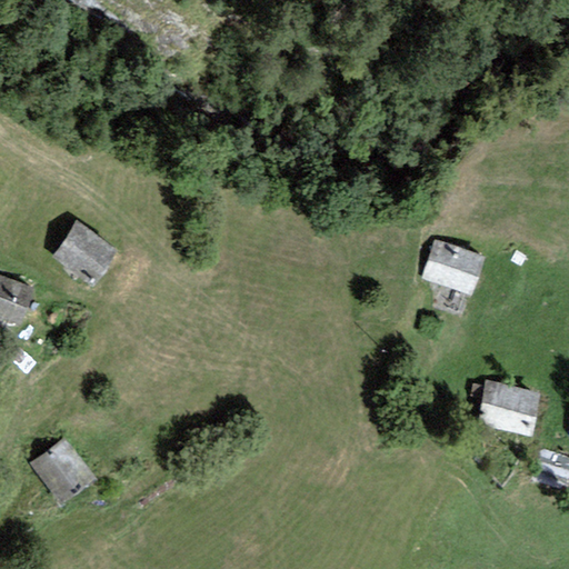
[(118,248),(76,219),(50,256),(92,285),(118,248)]
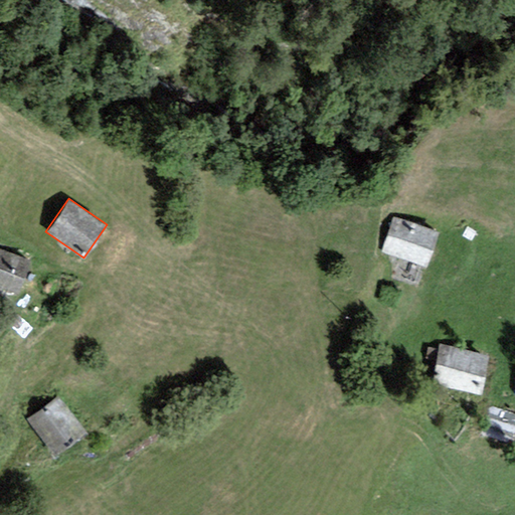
[(439,229),(392,216),(382,252),(428,266),(439,229)]
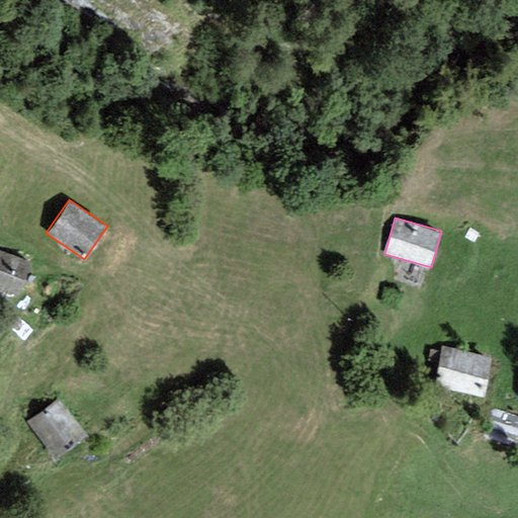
[(30,261),(0,250),(0,289),(18,296),(30,261)]
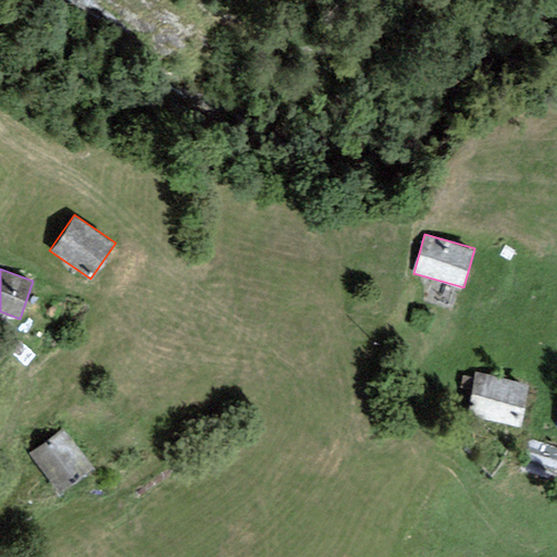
[(529,382),(475,373),(469,415),(522,423),(529,382)]
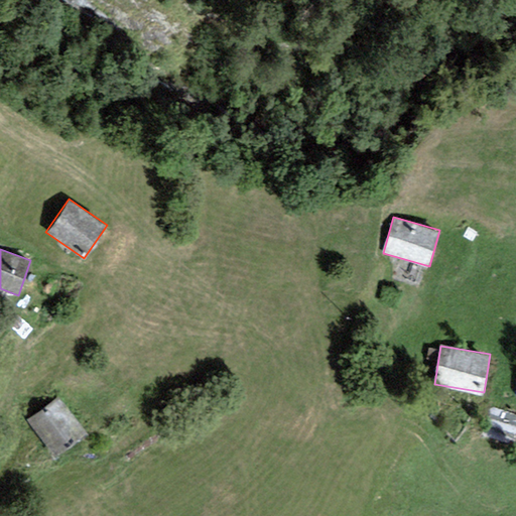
[(87,434),(58,397),(28,419),(57,458),(87,434)]
